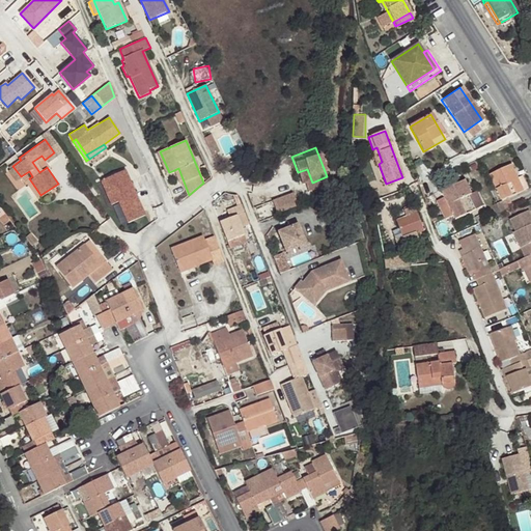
[(372,149),(379,164),(382,162),(376,147),(372,149)]
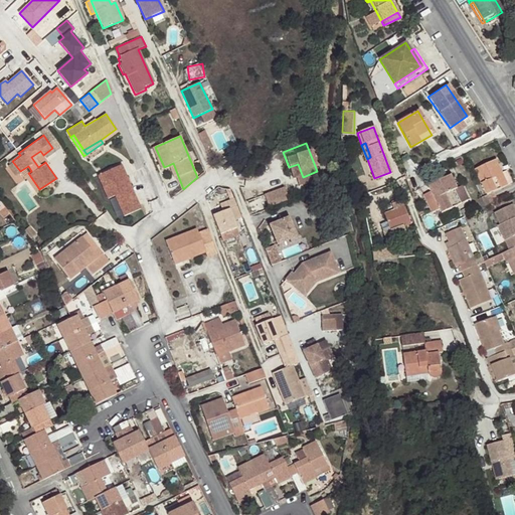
[(164,167),(155,147),(152,148),(160,169),(164,167)]
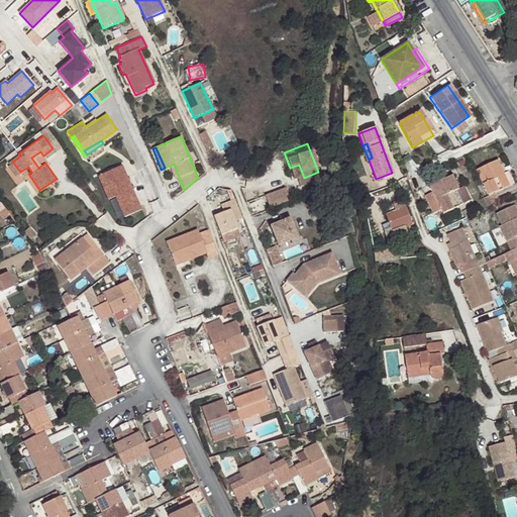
[(500,177),(502,175),(496,161),(475,170),(487,195),(505,187),(500,177)]
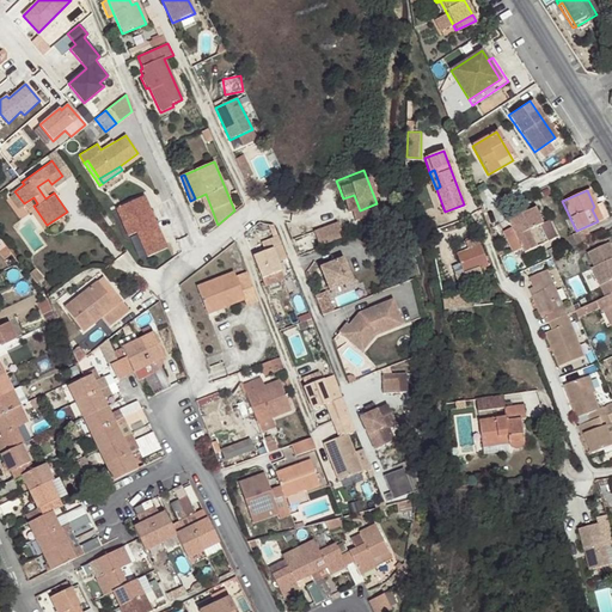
[(18,207),(24,203),(14,191),(10,194),(18,207)]
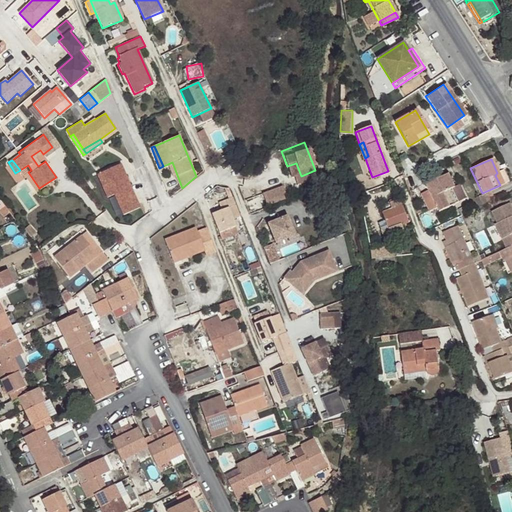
[(173,176),(177,175),(172,162),(168,164),(173,176)]
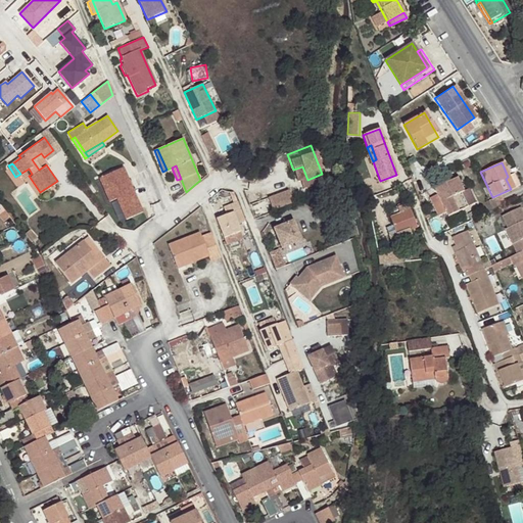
[(301,182),(307,180),(302,167),(293,170),(294,175),(298,173),(301,182)]
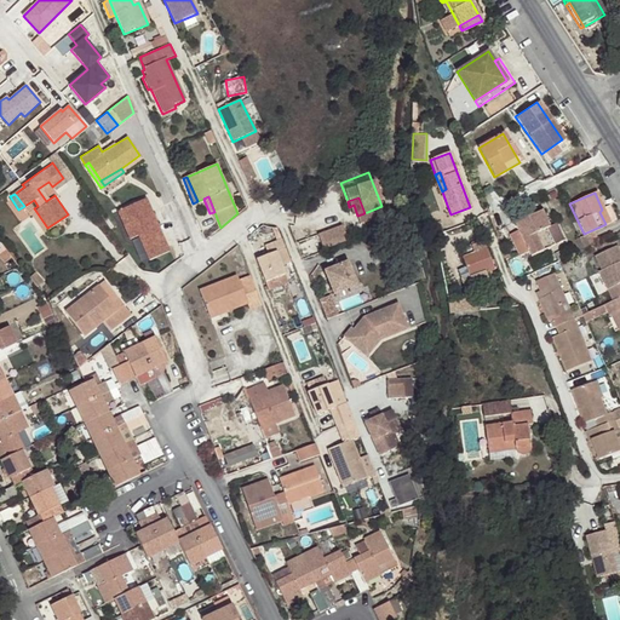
[(147,201),(118,214),(130,242),(139,237),(150,263),(170,254),(147,201)]
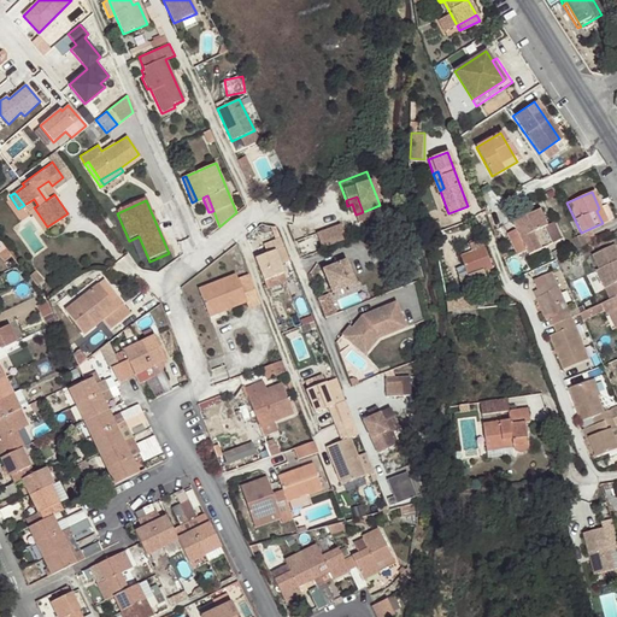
[(546,225),(539,210),(512,223),(515,229),(506,234),(517,254),(527,250),(529,254),(551,244),(542,227),(546,225)]
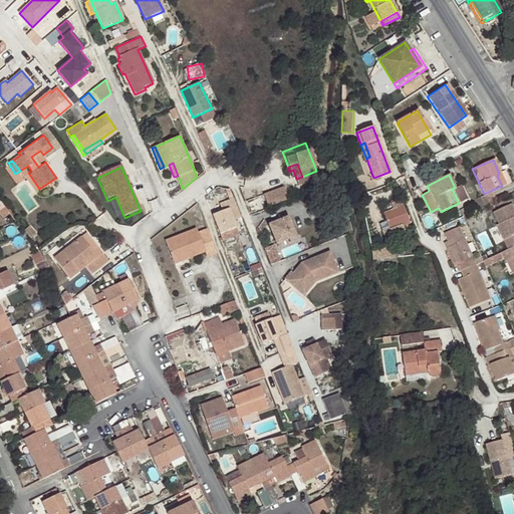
[(281,183),(262,191),(267,204),(287,195),(281,183)]
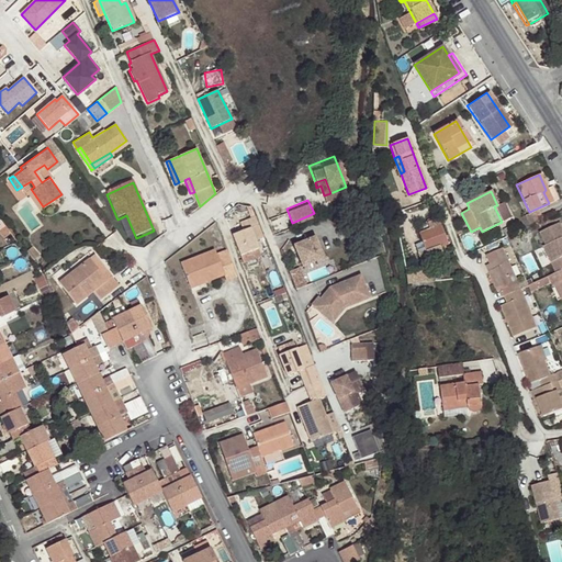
[(494,206),(502,222),(509,216),(502,203),(497,205),(494,206)]
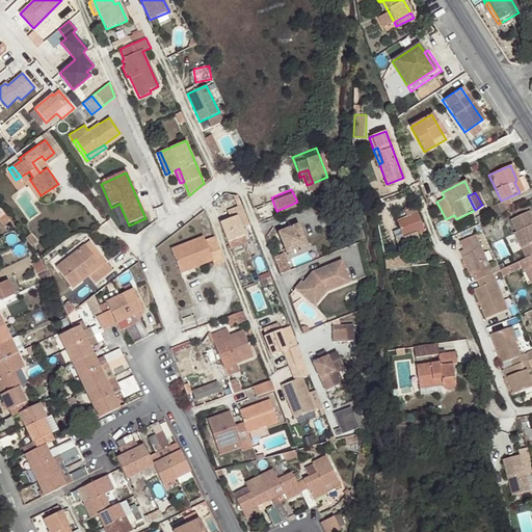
[(364,196),(367,204),(375,201),(372,193),(364,196)]
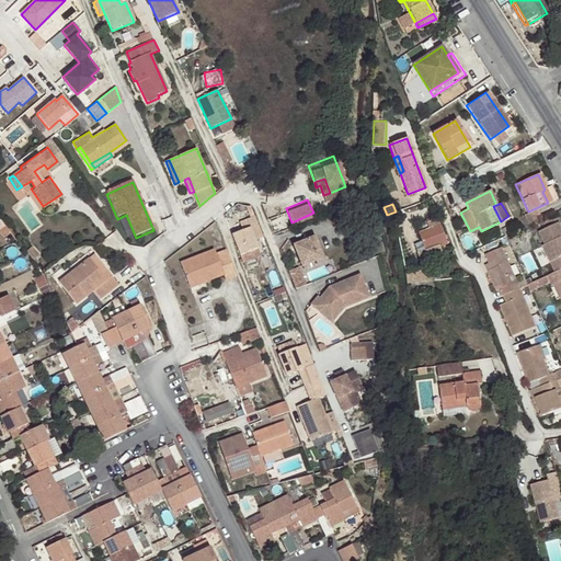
[(254,217),(238,224),(241,231),(231,236),(240,255),(258,248),(255,242),(254,240),(262,237),(254,217)]
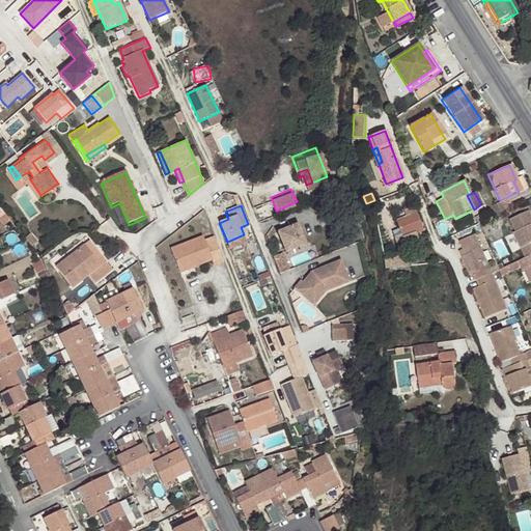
[(407,233),(420,228),(412,205),(402,208),(406,216),(396,220),(401,235),(407,233)]
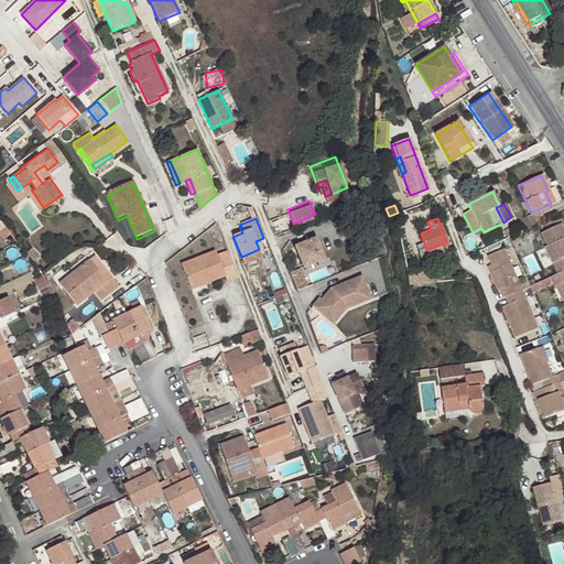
[(563,268),(563,241),(563,238),(563,236),(563,230),(560,221),(540,231),(546,245),(543,246),(556,272),(563,269),(563,268)]
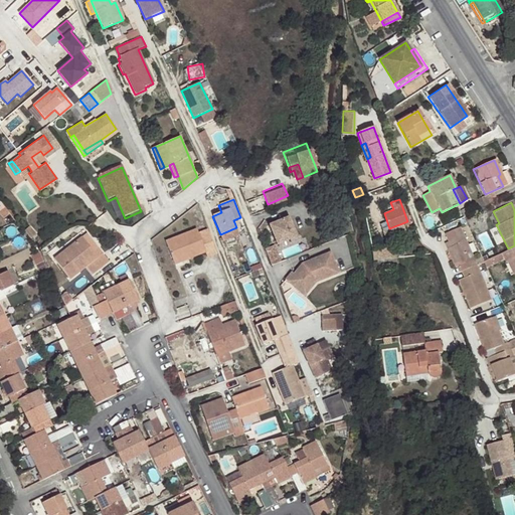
[(268,220),(276,240),(296,232),(288,212),(268,220)]
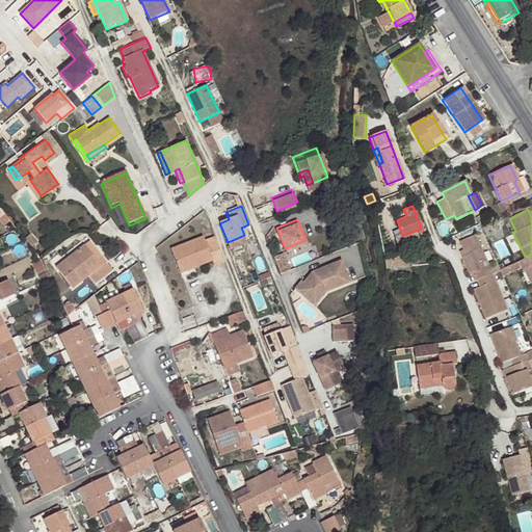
[(423,232),(421,229),(407,234),(409,237),(423,232)]
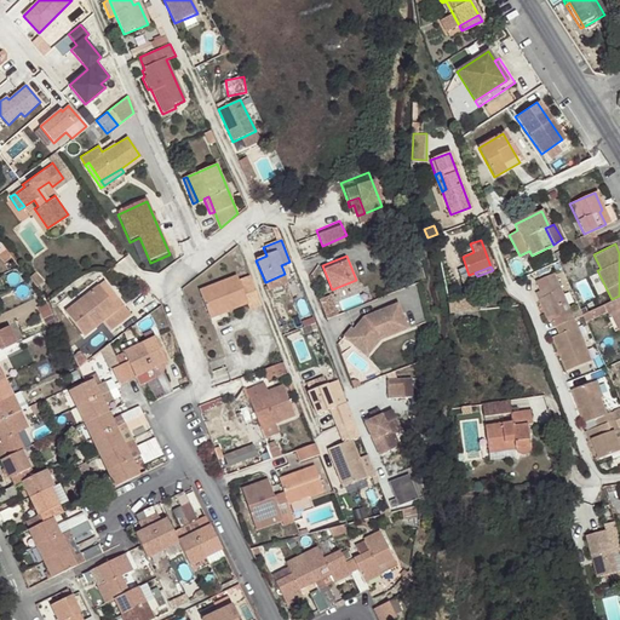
[(591,359),(569,310),(560,315),(556,306),(562,304),(556,291),(560,290),(552,273),(534,281),(539,290),(541,297),(538,299),(547,321),(552,319),(558,333),(552,337),(567,369),(591,359)]
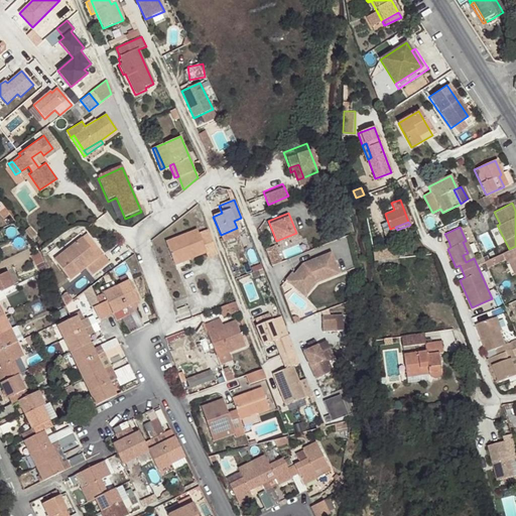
[(221,235),(223,242),(240,235),(237,228),(221,235)]
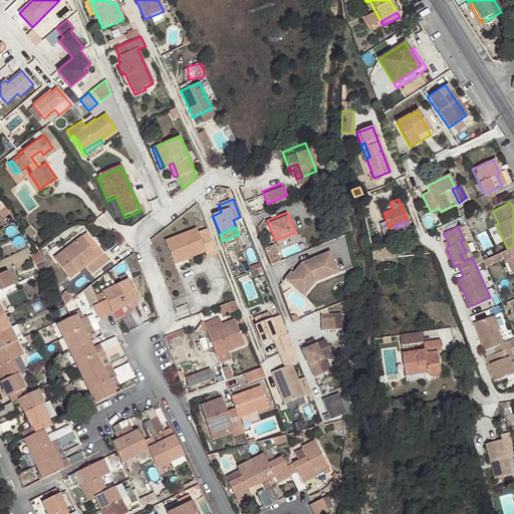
[(217,254),(208,230),(198,234),(197,230),(165,243),(171,260),(186,254),(188,260),(205,253),(208,258),(217,254)]
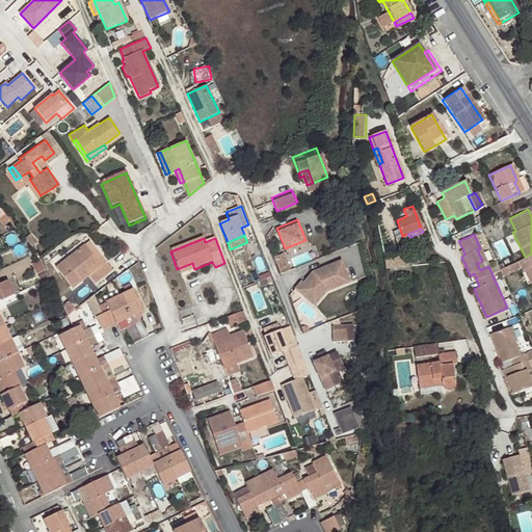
[(100,266),(105,263),(88,241),(83,245),(100,266)]
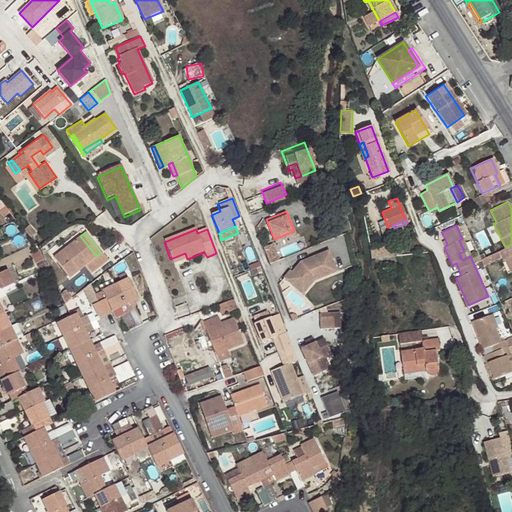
[(106,260),(101,253),(96,256),(80,236),(53,256),(70,278),(85,266),(90,273),(106,260)]
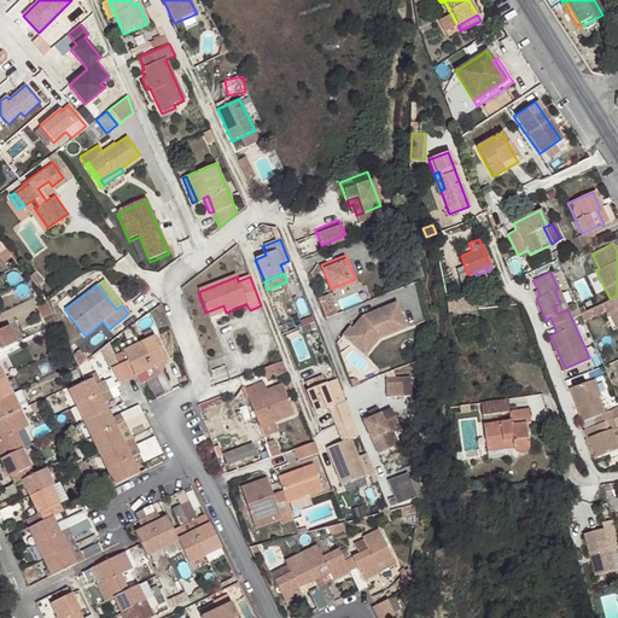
[(558,314),(567,309),(558,289),(554,290),(560,303),(554,305),(558,314)]
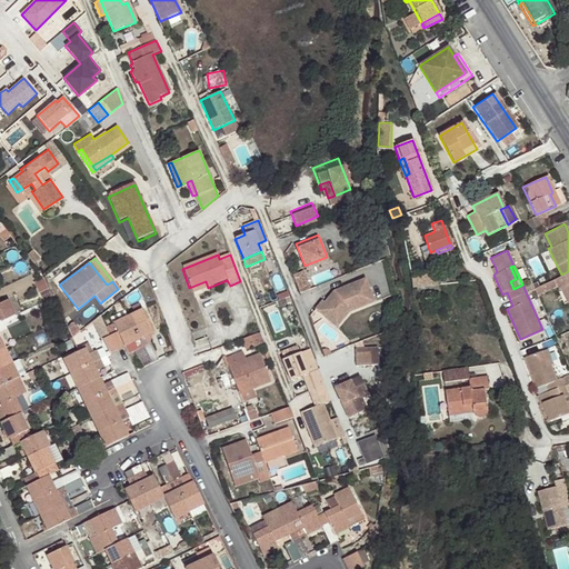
[(367,301),(383,295),(375,271),(356,279),(356,281),(351,283),(350,281),(343,283),(333,295),(331,293),(325,301),(337,312),(343,305),(349,309),(356,301),(366,297),(367,301)]
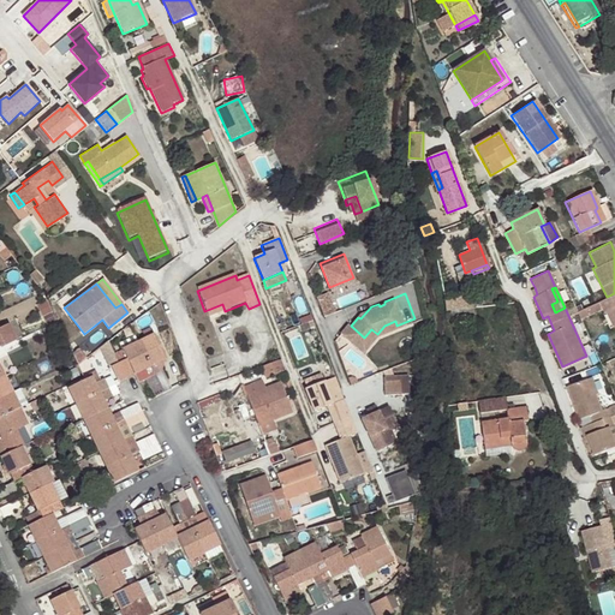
[(607,297),(598,300),(603,312),(607,311),(610,309),(614,317),(614,294),(614,293),(607,297)]
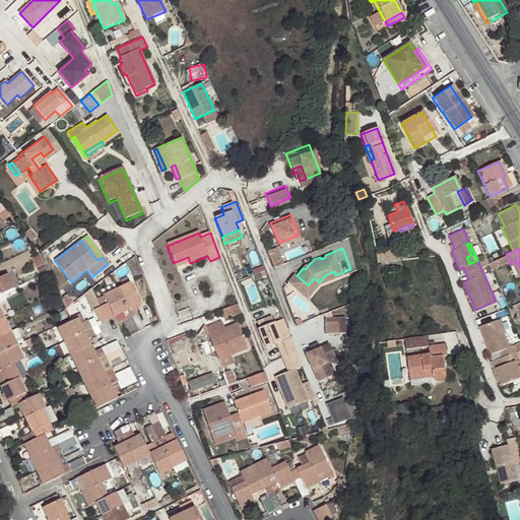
[(377,262),(399,259),(398,252),(376,255),(377,262)]
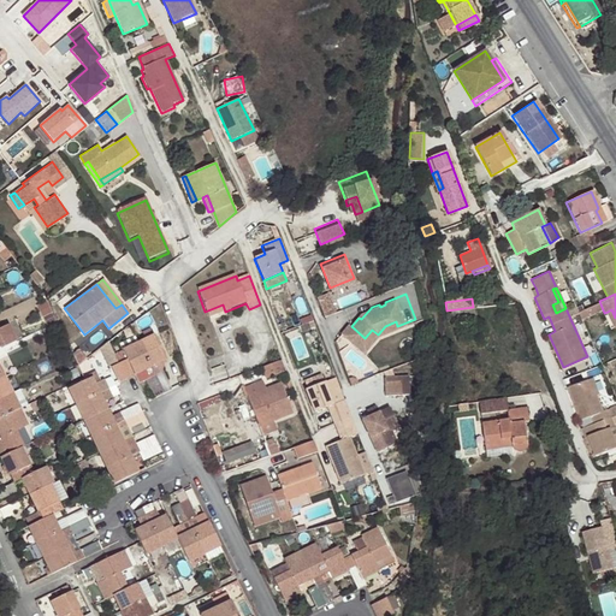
[(208,319),(225,312),(223,304),(205,312),(208,319)]
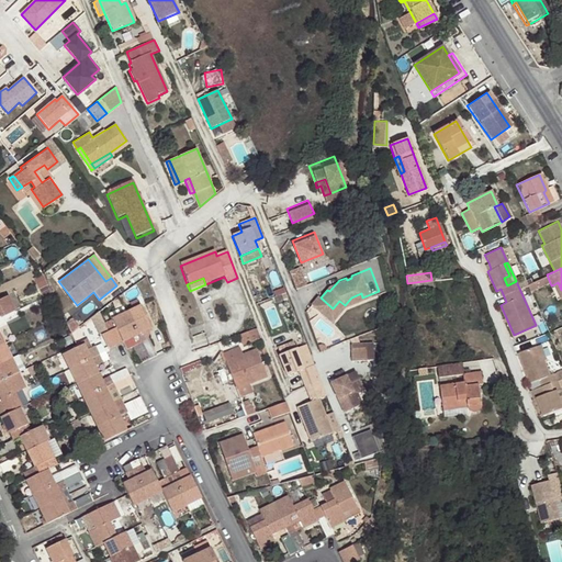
[(407,284),(407,288),(408,291),(433,289),(431,280),(407,283),(407,284)]
